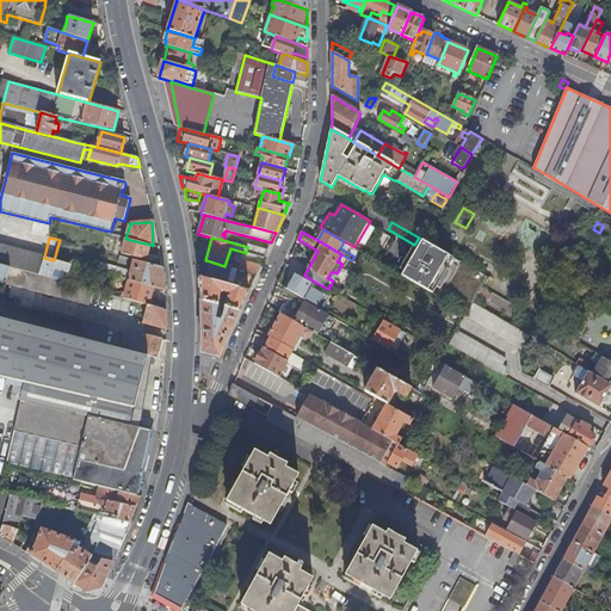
[(146,260),(150,245),(125,239),(122,253),(146,260)]
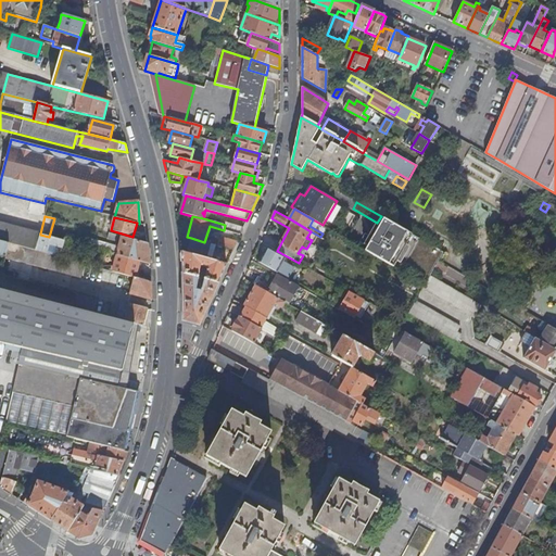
[(339,235),(363,249),(373,231),(349,217),(339,235)]
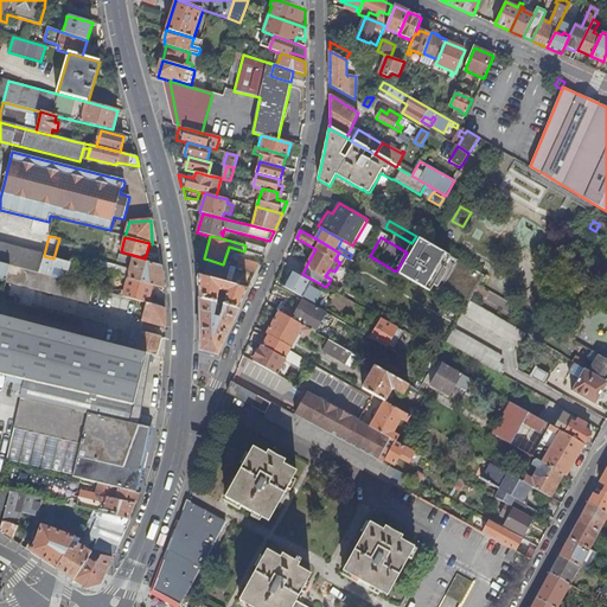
[(0,263),(10,267),(39,274),(44,256),(44,255),(0,242),(0,263)]
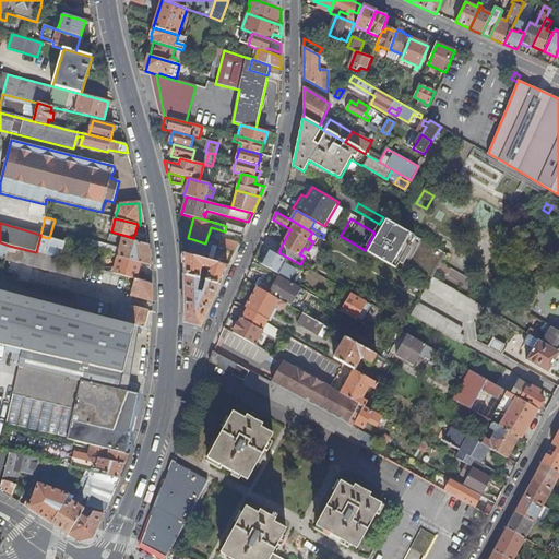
[(225,232),(241,236),(245,229),(227,223),(226,226),(225,232)]
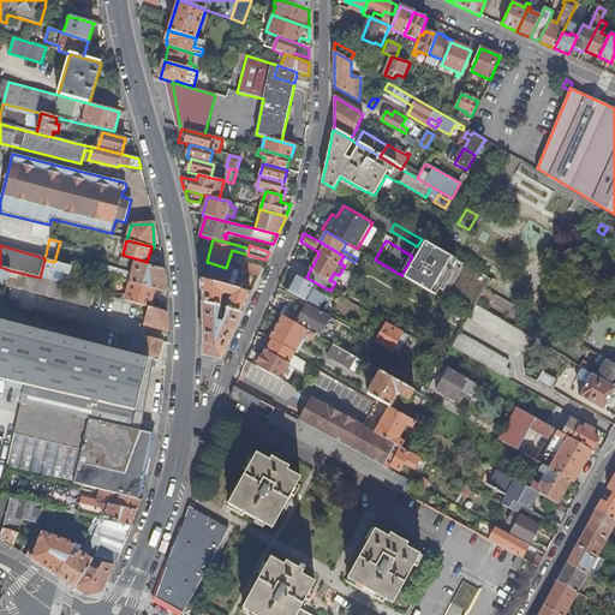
[(463,263),(436,248),(433,255),(459,270),(463,263)]
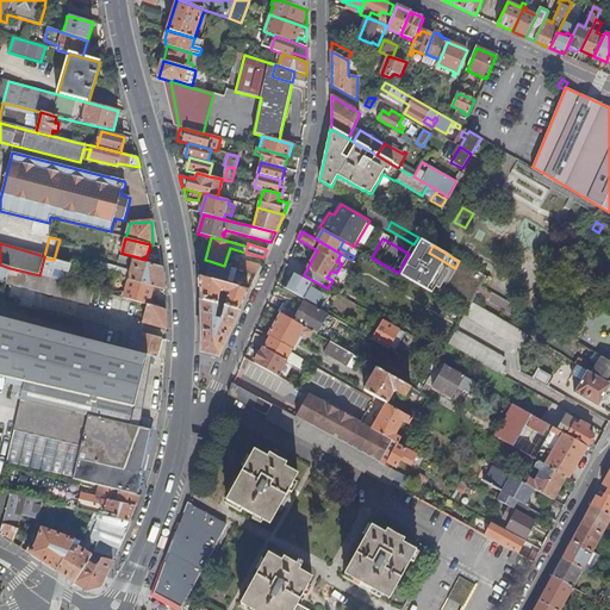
[(149,263),(120,256),(118,262),(129,266),(130,262),(134,263),(131,271),(100,262),(97,272),(129,280),(154,287),(157,287),(165,290),(163,280),(162,267),(149,263)]
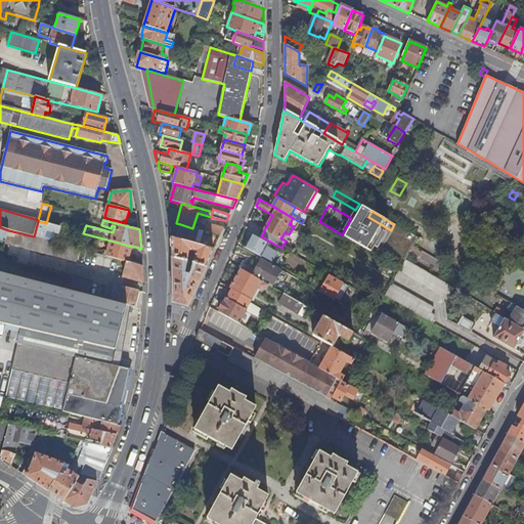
[(46,223),(38,221),(34,236),(44,239),(46,231),(58,234),(60,227),(46,223)]
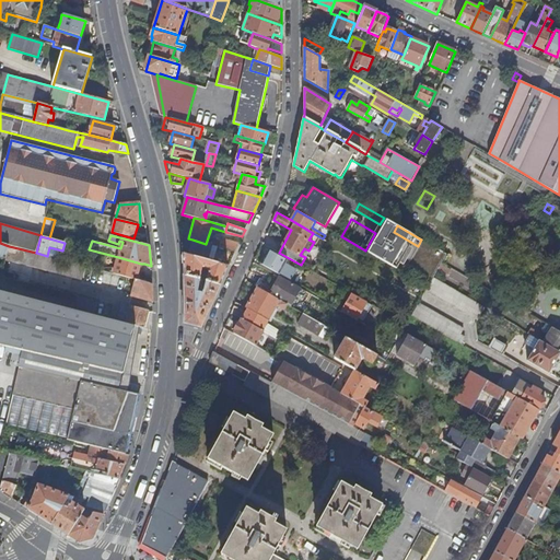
[(188,256),(193,240),(188,238),(181,236),(182,245),(183,254),(188,256)]
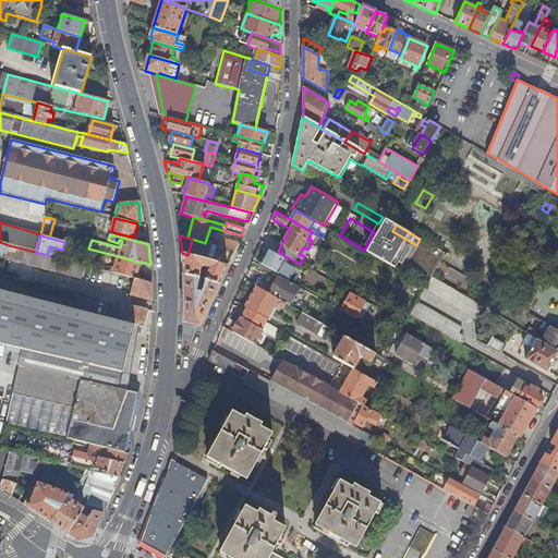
[(211,244),(215,245),(234,251),(238,242),(220,238),(219,241),(214,239),(211,244)]
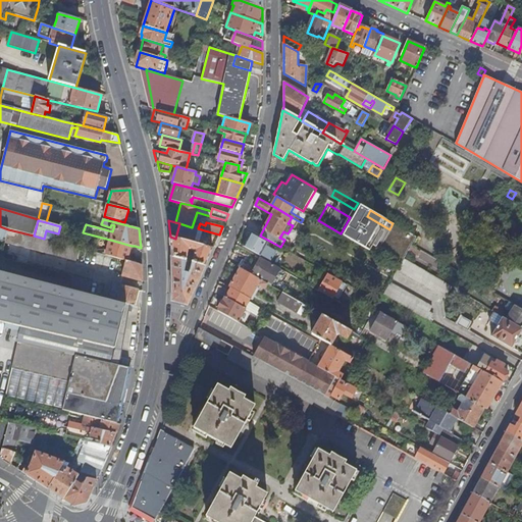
[(197,245),(198,242),(195,241),(198,228),(192,227),(179,223),(175,239),(197,245)]
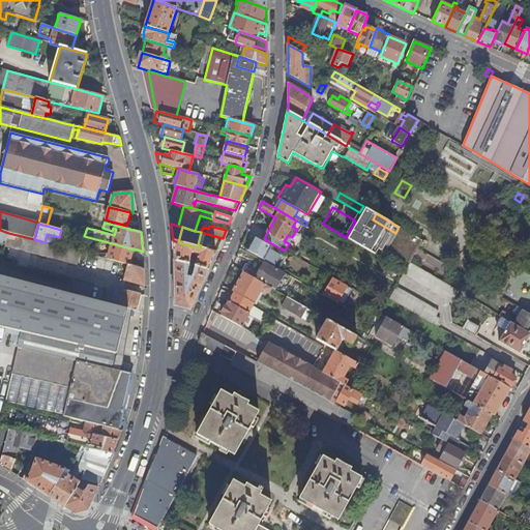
[(359,244),(382,257),(390,241),(369,228),(359,244)]
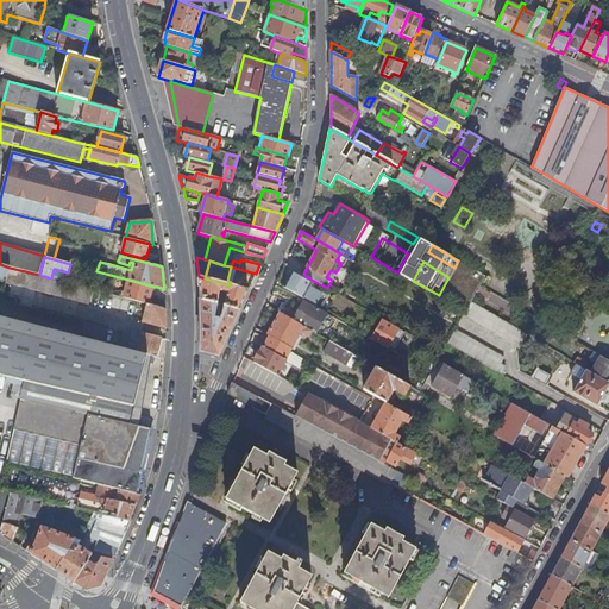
[(0,264),(0,280),(6,281),(10,268),(0,264)]
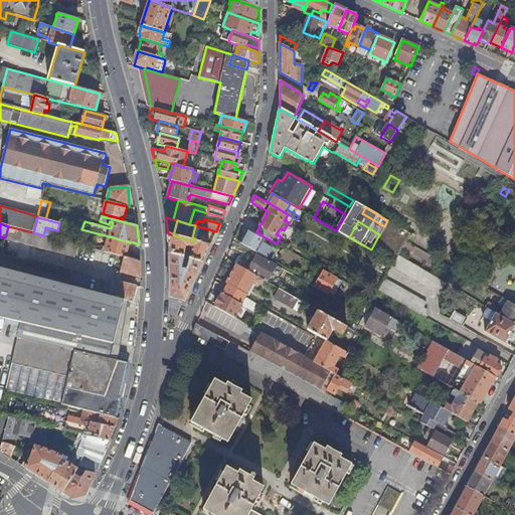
[(8,226),(5,237),(4,239),(75,258),(78,244),(43,235),(33,232),(8,226)]
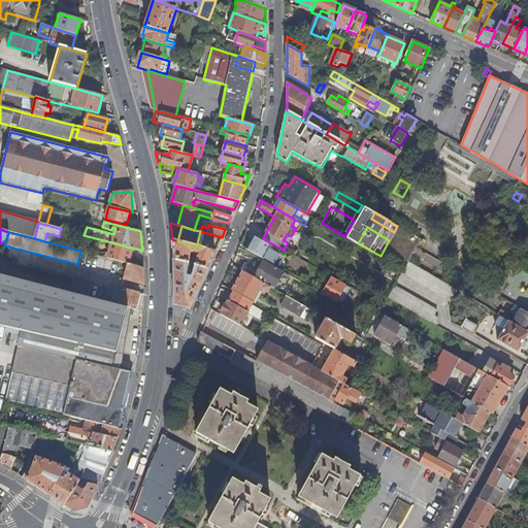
[(203,232),(200,244),(199,248),(216,252),(222,237),(203,232)]
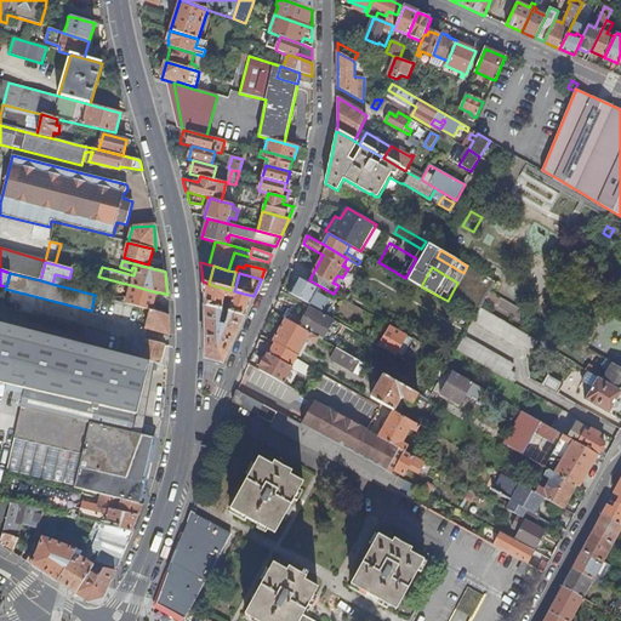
[(483,274),(462,311),(476,318),(482,307),(490,292),(496,283),(483,274)]
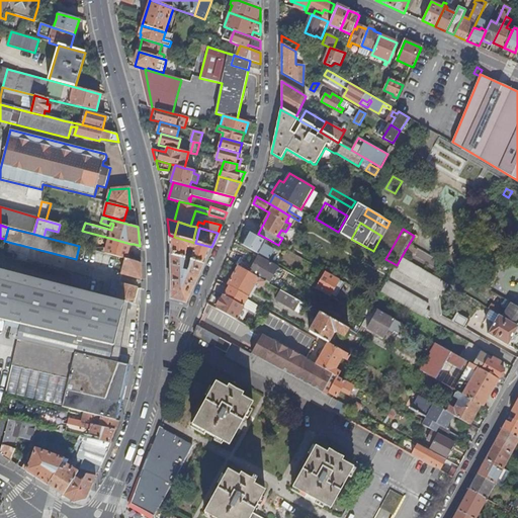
[(248,232),(242,244),(269,259),(274,251),(263,246),(265,242),(248,232)]
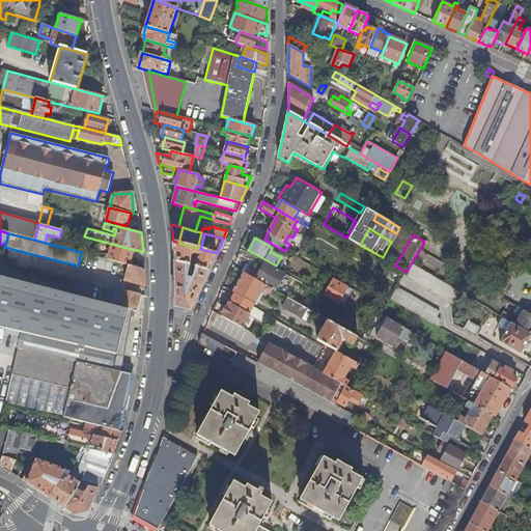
[(200,249),(178,243),(173,241),(173,249),(174,253),(174,260),(182,263),(208,271),(217,253),(200,249)]
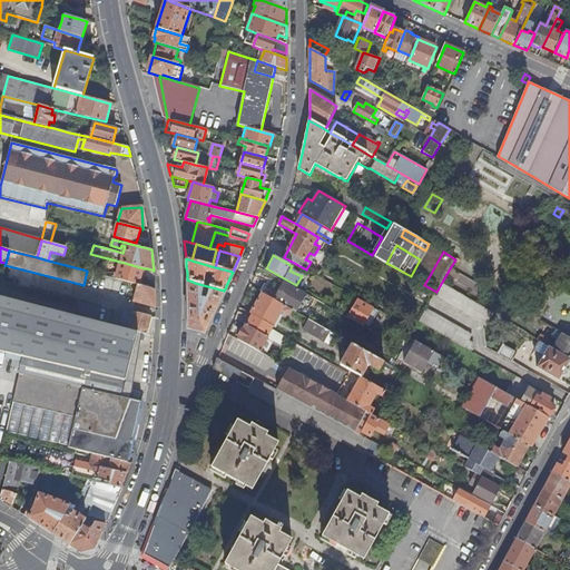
[(139,285),(141,275),(144,268),(120,262),(116,278),(138,285),(139,285)]
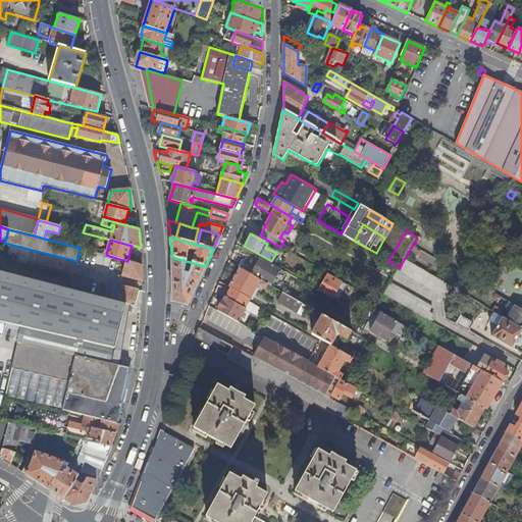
[(188,306),(205,266),(178,259),(171,256),(172,270),(173,284),(172,301),(188,306)]
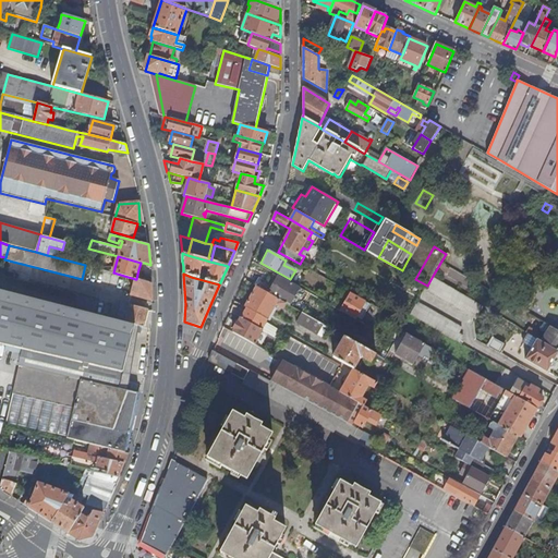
[(97,302),(0,276),(0,290),(62,306),(94,315),(97,302)]
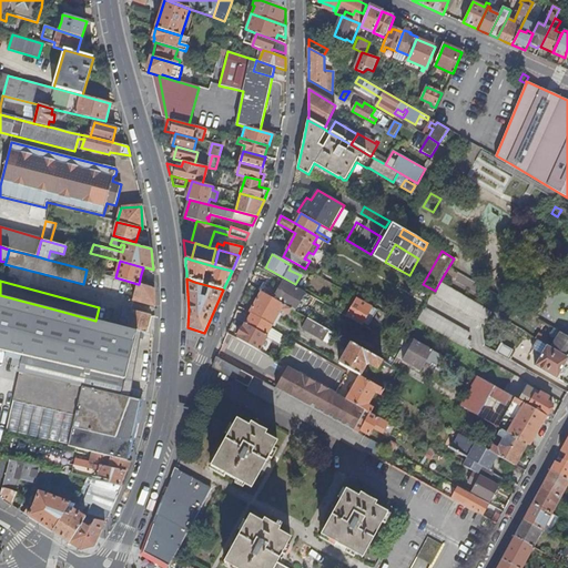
[(295,311),(302,300),(306,293),(284,281),(279,291),(263,283),(260,290),(261,291),(292,308),(295,311)]
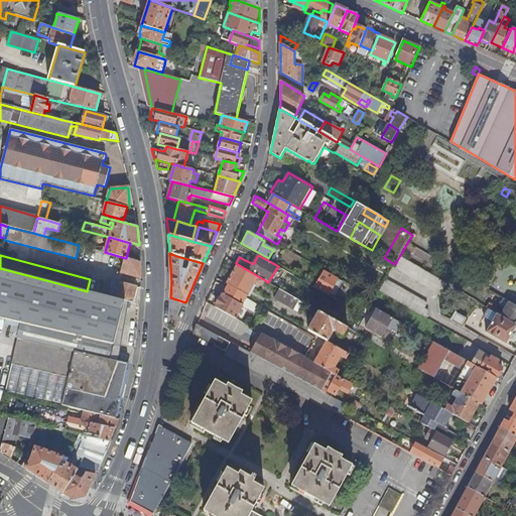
[(394,266),(440,294),(447,283),(400,255),(395,264),(394,266)]
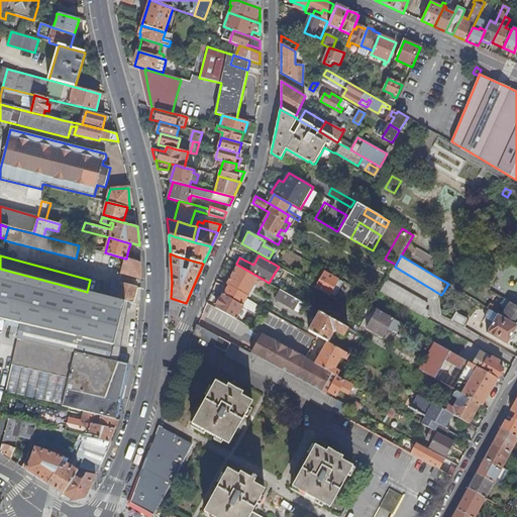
[(121,273),(141,279),(140,271),(140,263),(126,259),(125,259),(121,273)]
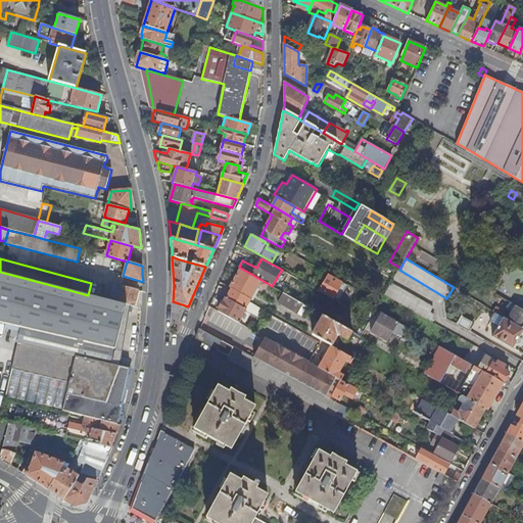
[(240,268),(230,287),(231,288),(251,299),(259,285),(266,289),(269,284),(240,268)]
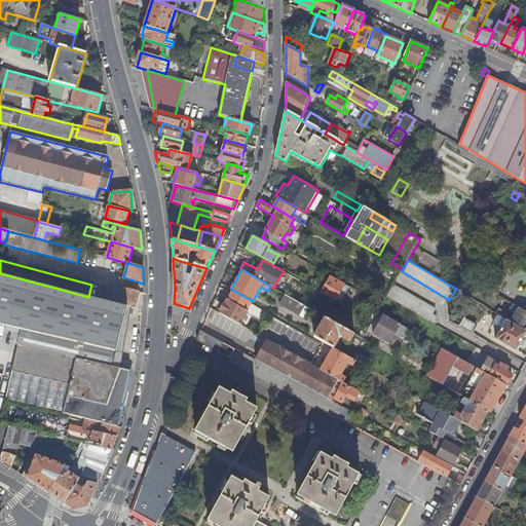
[(0,273),(0,291),(55,304),(59,289),(0,273)]
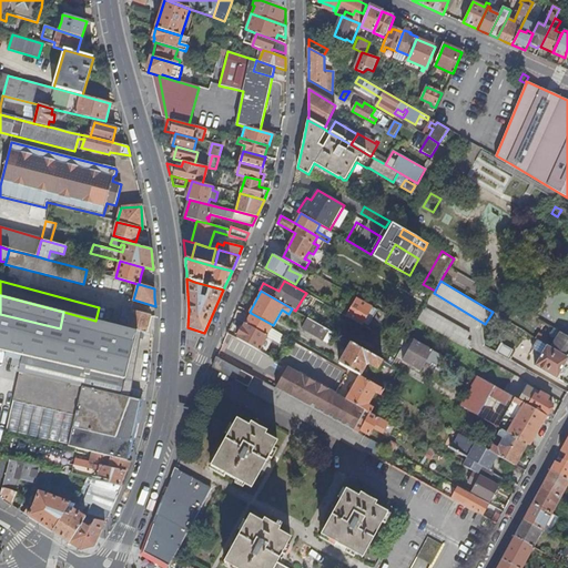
[(357,298),(347,316),(363,324),(367,317),(372,320),(377,310),(357,298)]
